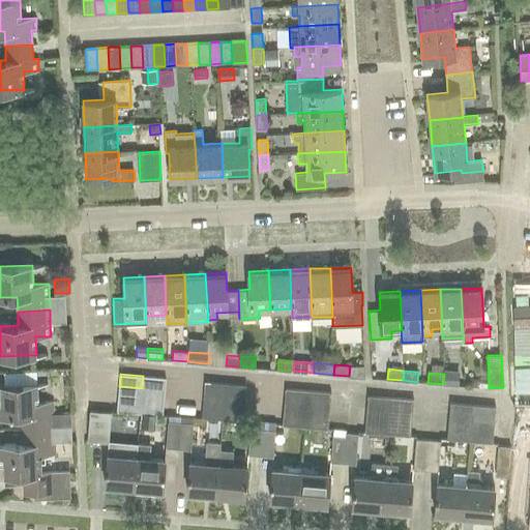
[(459,385),(459,375),(444,374),(443,384),(459,385)]
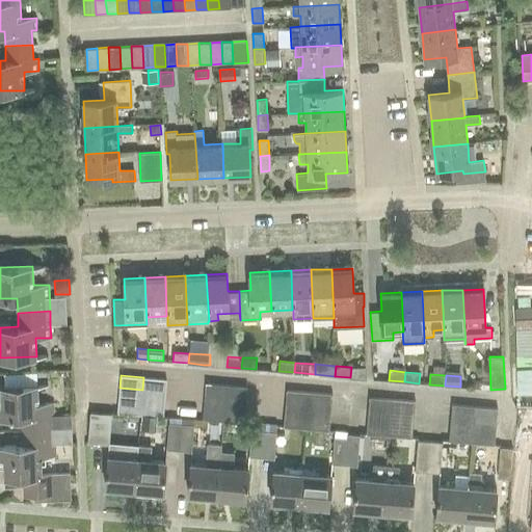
[(165,392),(166,379),(143,377),(142,390),(165,392)]
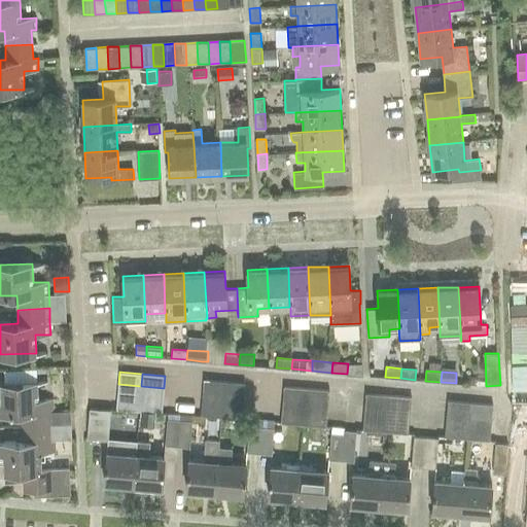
[(223,393),(224,381),(204,379),(203,391),(223,393)]
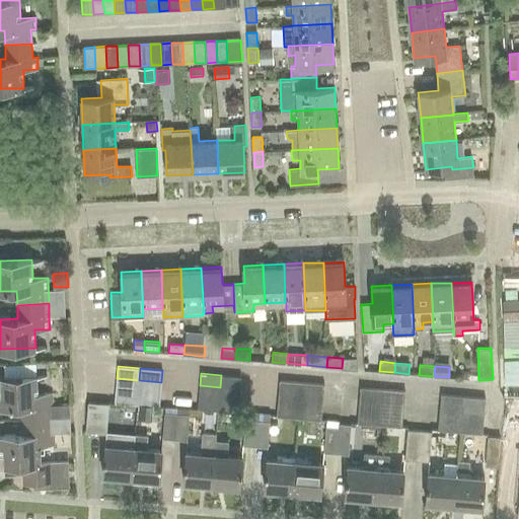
[(1,376),(1,387),(0,387),(0,406),(21,405),(22,420),(70,418),(70,403),(53,404),(53,392),(38,393),(36,375),(1,376)]
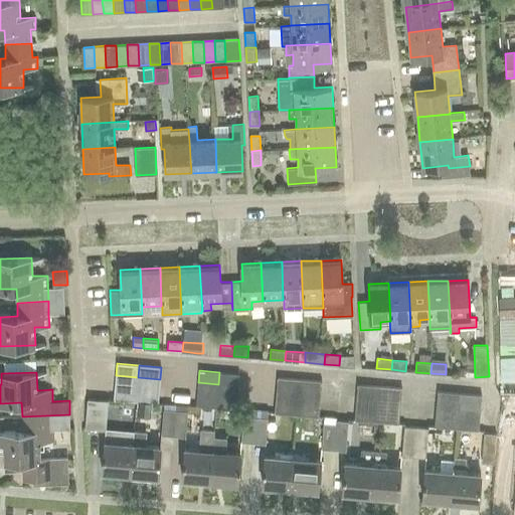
[(238,386),(239,374),(219,372),(218,384),(238,386)]
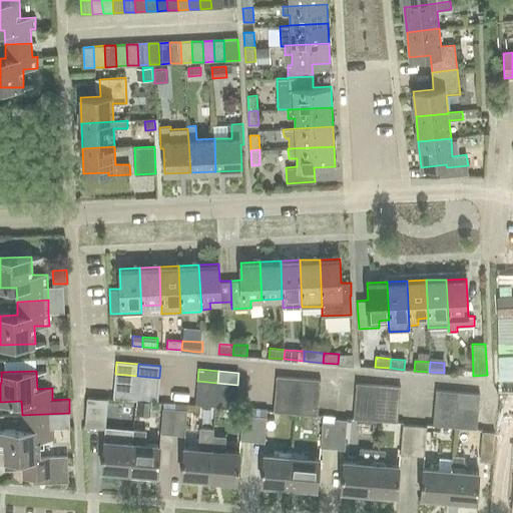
[(136,388),(137,376),(115,374),(114,386),(136,388)]
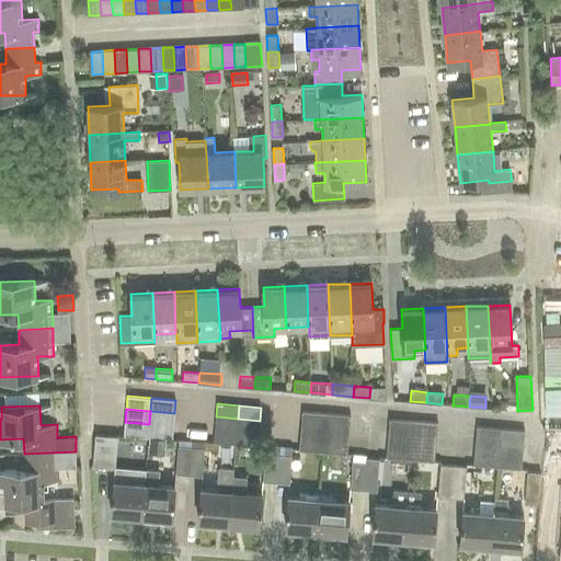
[(173,426),(174,413),(150,411),(149,424),(173,426)]
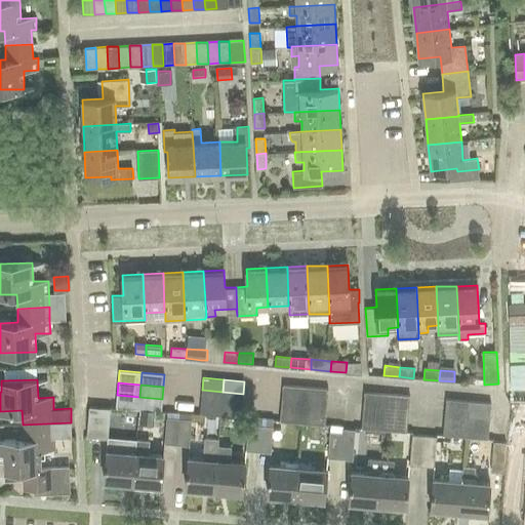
[(305,399),(306,387),(283,385),(282,397),(305,399)]
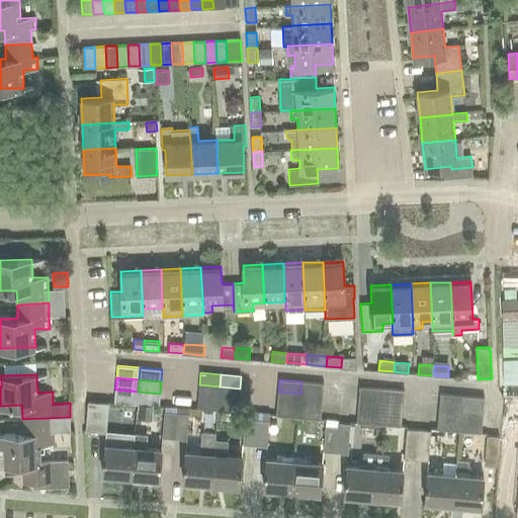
[(323,396),(324,383),(301,381),(300,394),(323,396)]
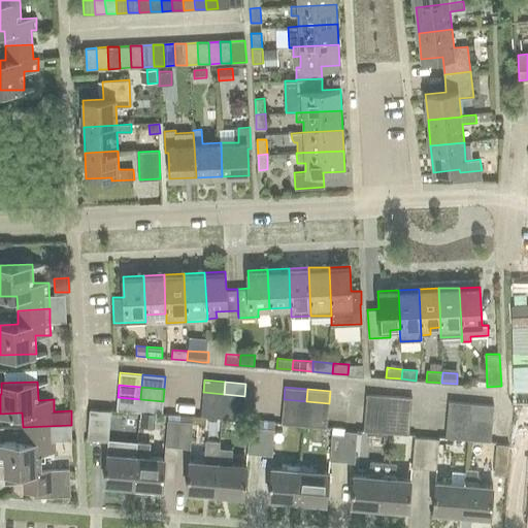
[(223,406),(224,394),(203,392),(202,404),(223,406)]
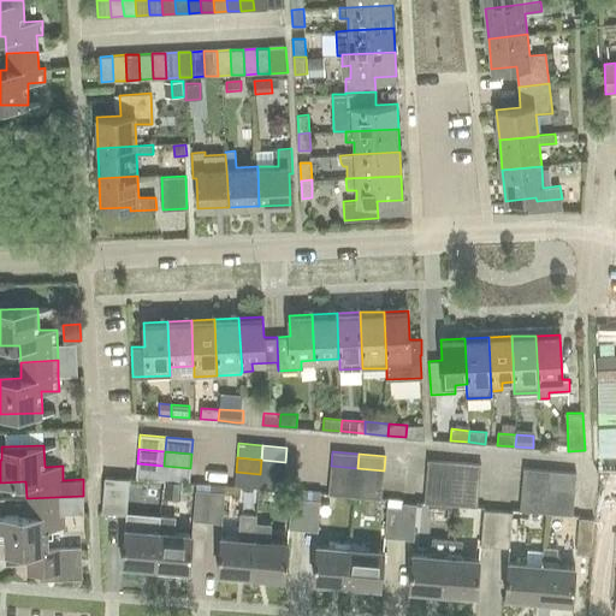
[(284,475),(285,462),(261,460),(260,474),(284,475)]
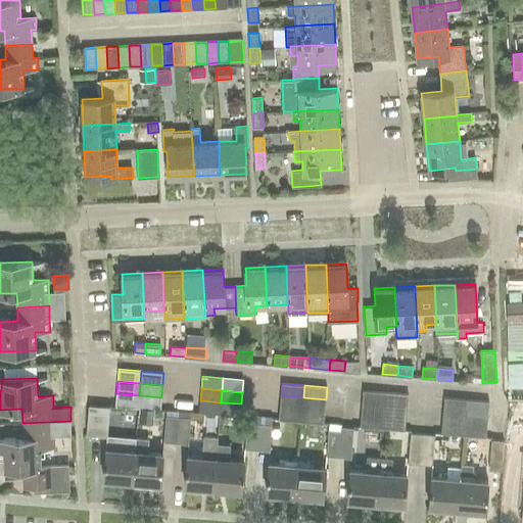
[(385,405),(386,392),(364,390),(363,402),(385,405)]
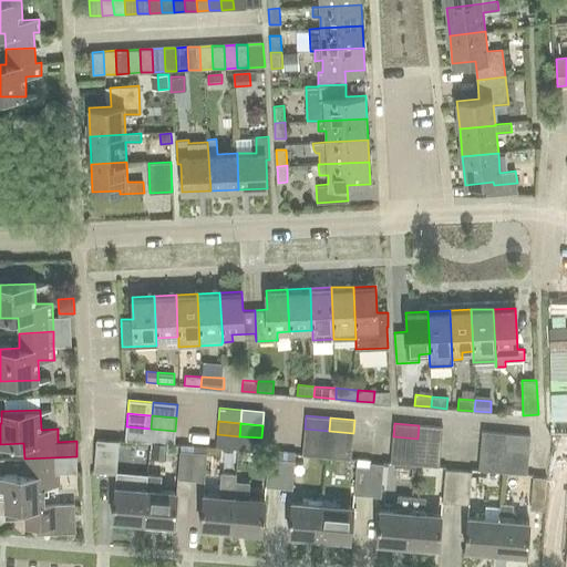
[(442,441),(443,428),(419,425),(418,439),(442,441)]
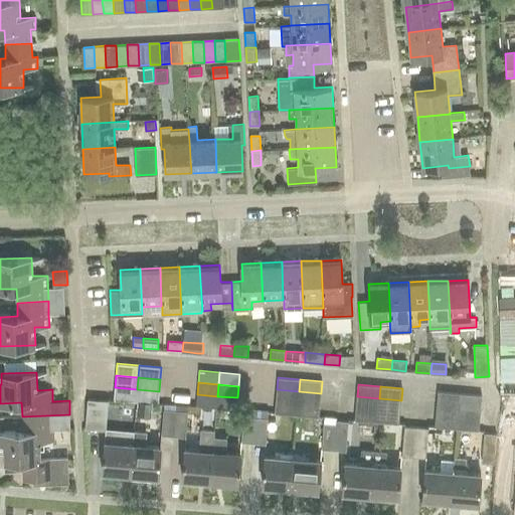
[(136,400),(137,389),(115,387),(114,398),(136,400)]
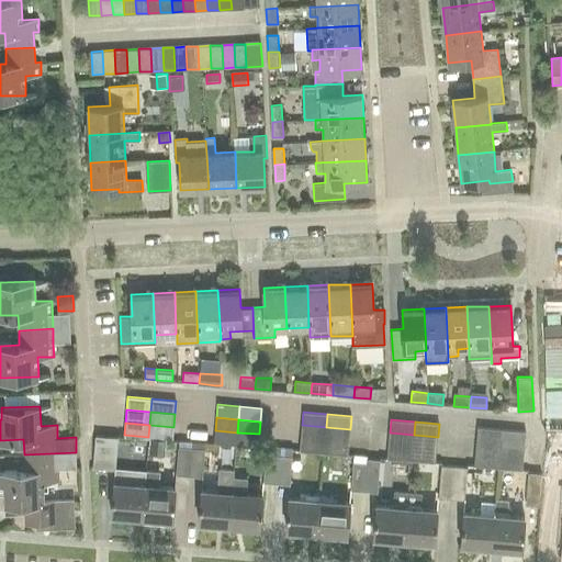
[(172,439),(173,427),(149,425),(148,437),(164,438),(172,439)]
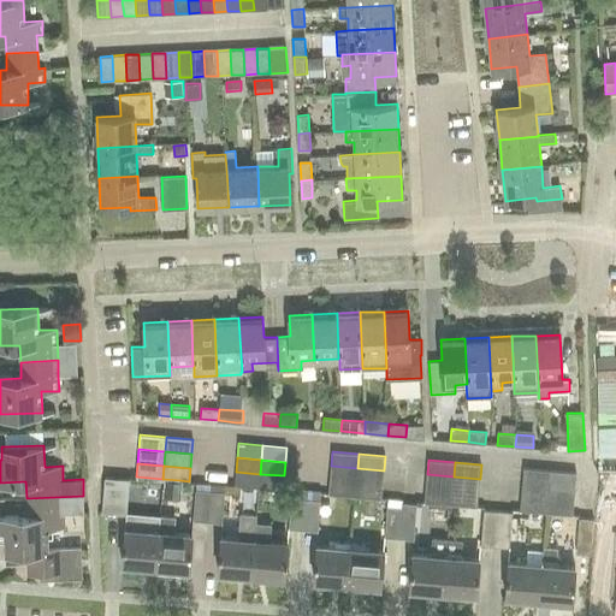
[(356,481),(357,468),(331,466),(330,479),(356,481)]
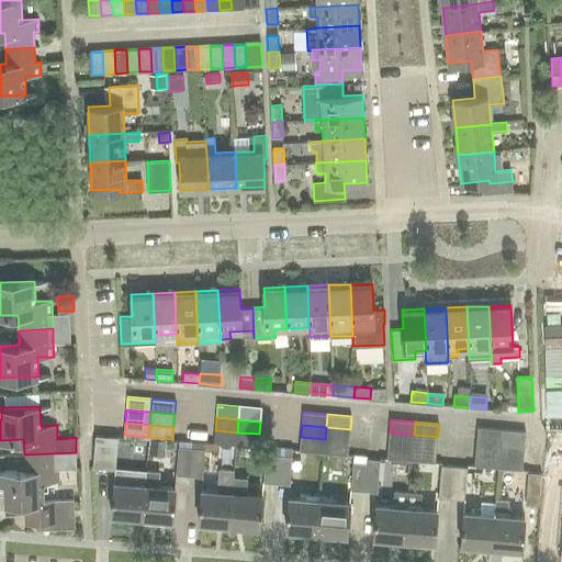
[(559,435),(560,426),(547,425),(546,434),(559,435)]
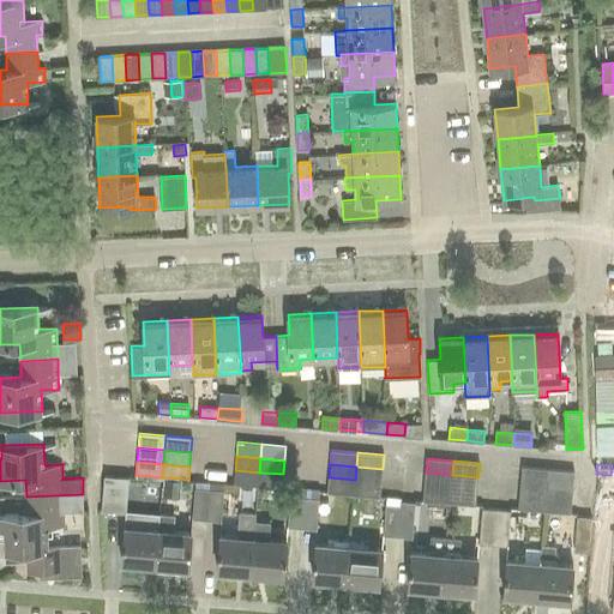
[(381,482),(383,469),(356,467),(355,480),(381,482)]
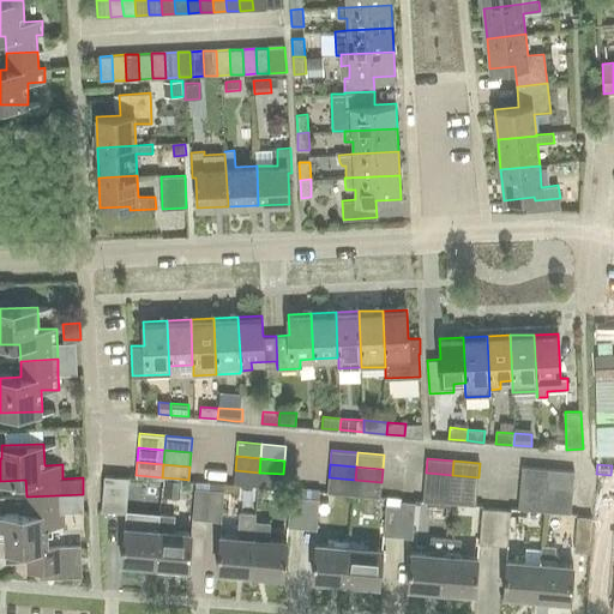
[(547,483),(548,469),(522,467),(521,481),(547,483)]
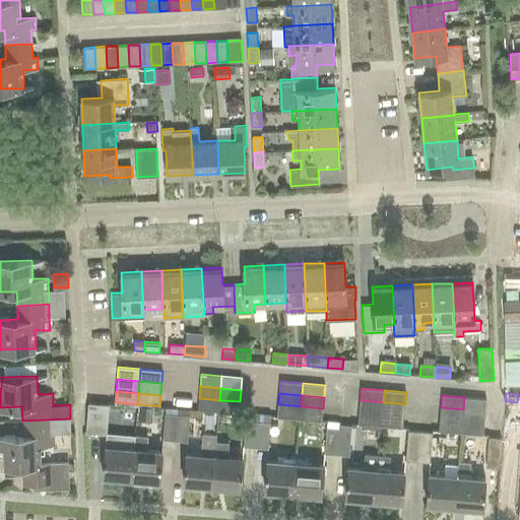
[(485,410),(486,399),(464,397),(463,409),(485,410)]
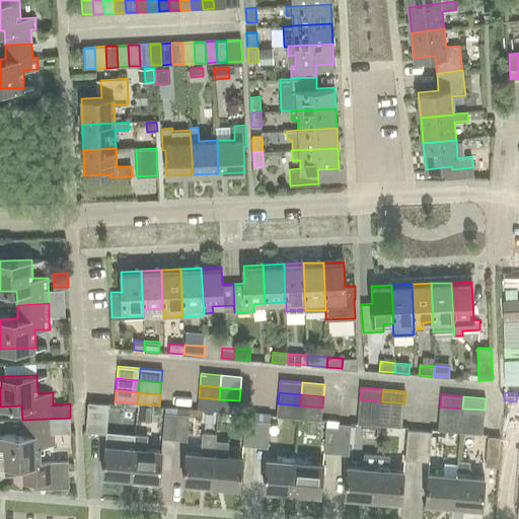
[(218,411),(219,399),(199,397),(198,409),(218,411)]
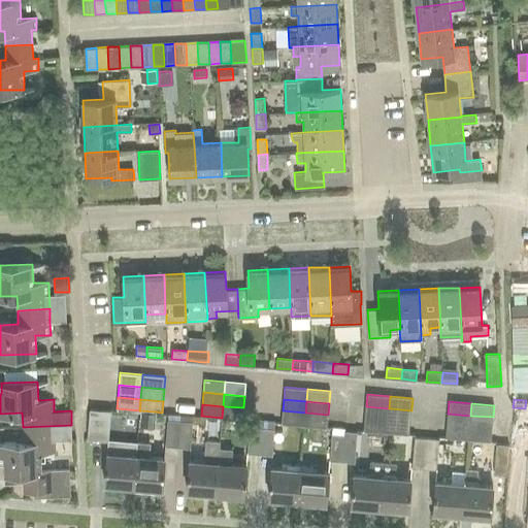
[(242,420),(243,407),(223,406),(222,418),(242,420)]
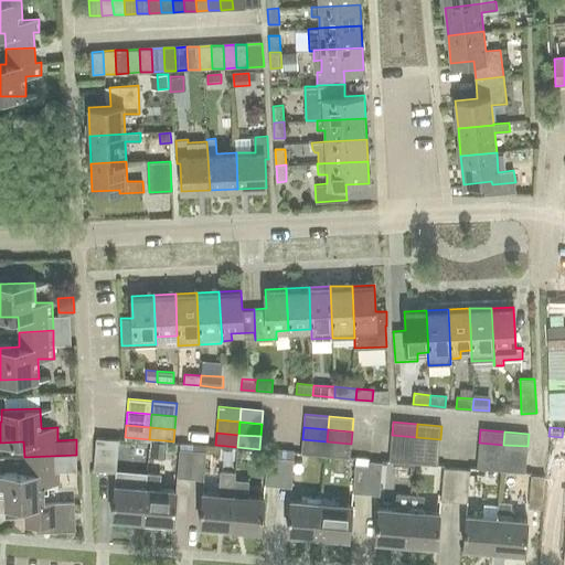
[(415,450),(416,437),(392,435),(391,448),(415,450)]
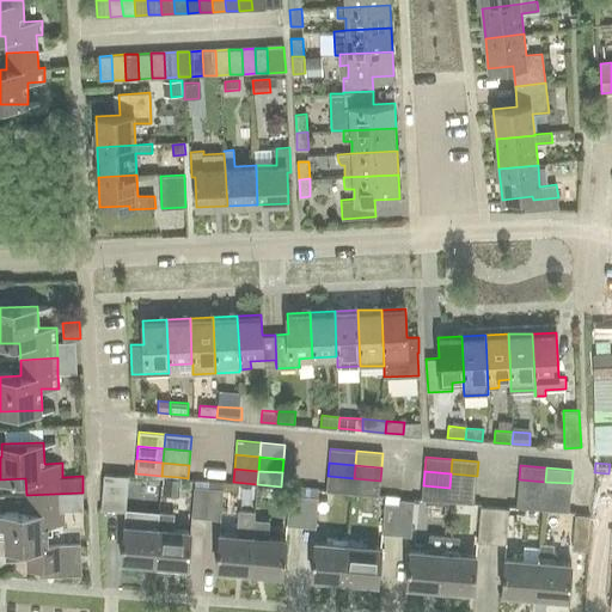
[(607,483),(609,473),(594,472),(593,482),(607,483)]
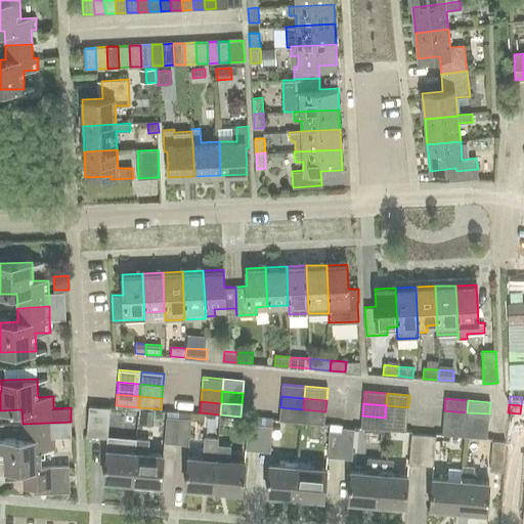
[(408,407),(386,405),(385,418),(406,420),(408,407)]
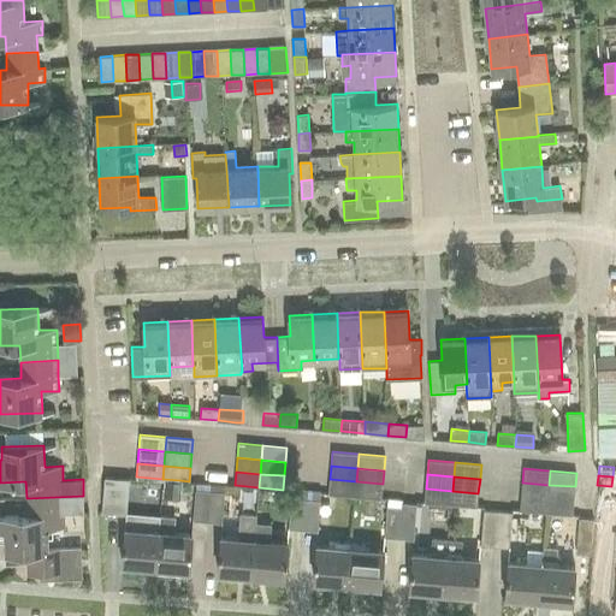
[(126,514),(129,480),(110,478),(107,513),(126,514)]
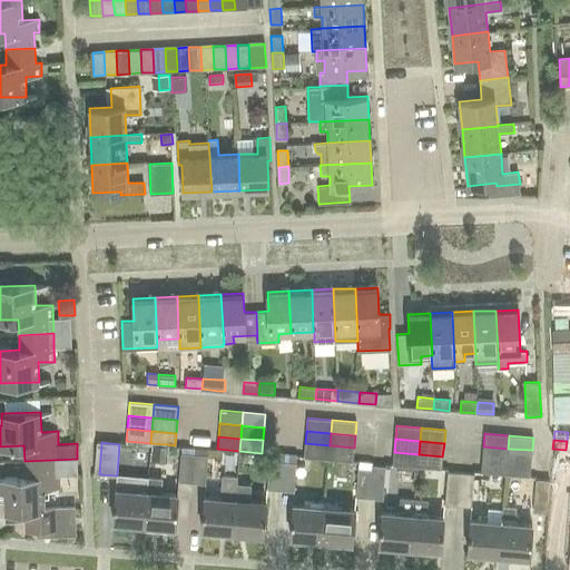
[(149,459),(165,461),(166,444),(150,443),(149,459)]
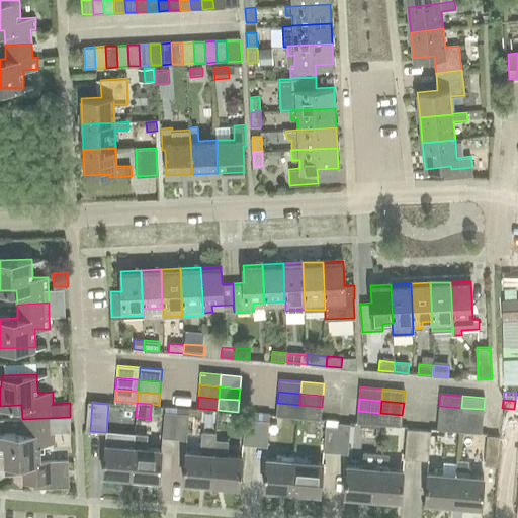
[(298,417),(299,405),(277,403),(276,415),(298,417)]
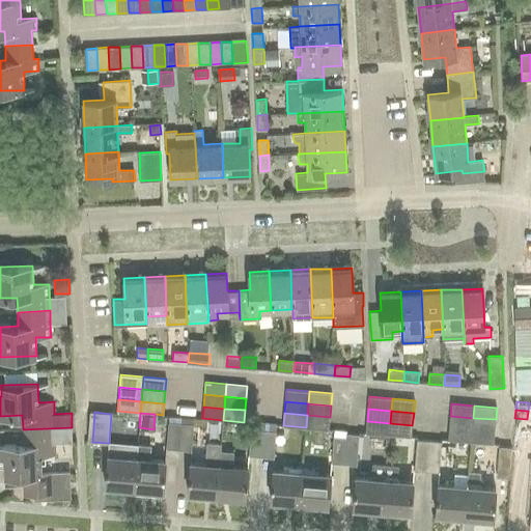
[(329,429),(330,417),(307,415),(306,427),(329,429)]
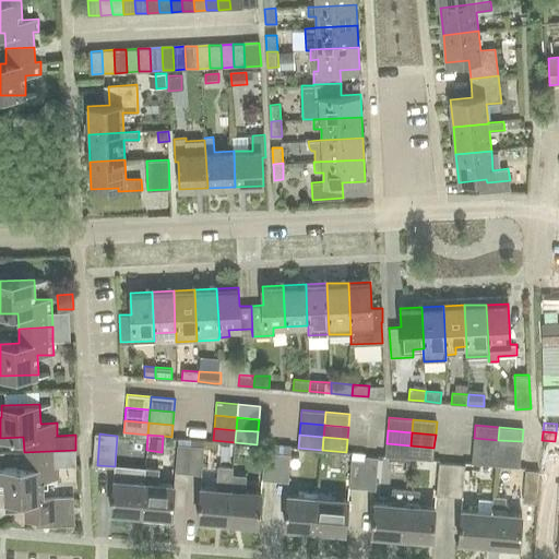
[(497,453),(498,440),(474,438),(473,451),(497,453)]
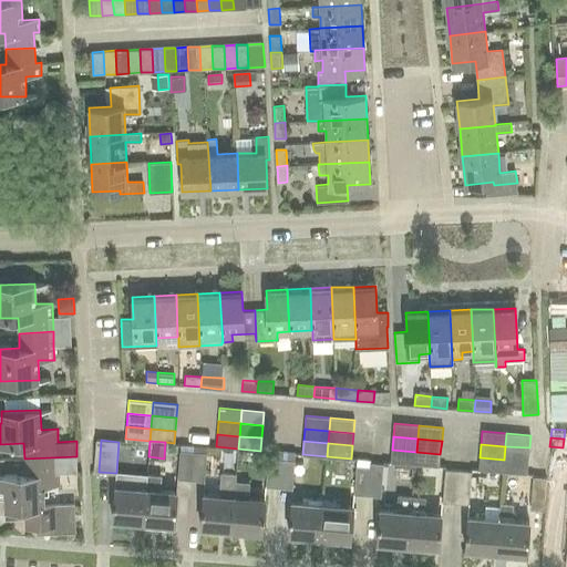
[(192,481),(194,446),(181,445),(178,480),(192,481)]
